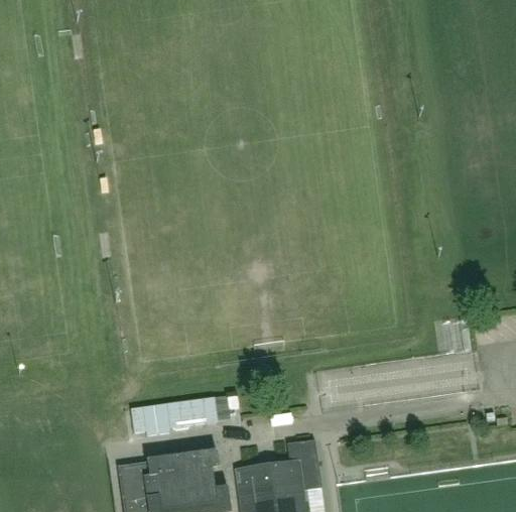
[(130,407),(134,432),(146,430),(146,434),(170,431),(169,426),(218,419),(214,396),(130,407)]
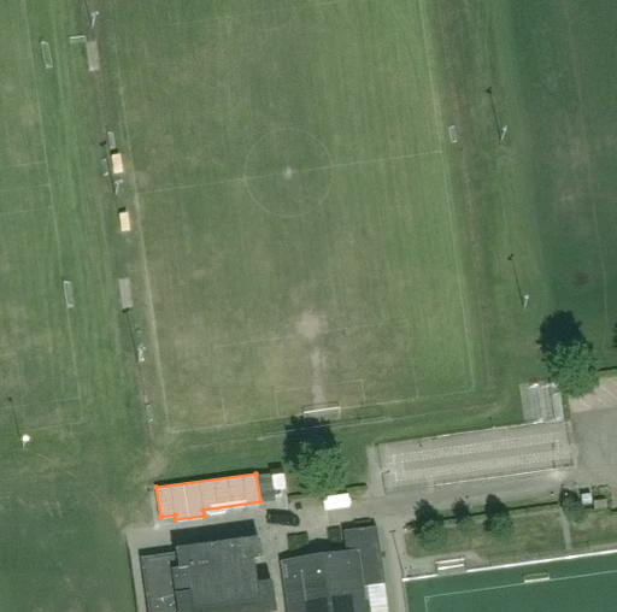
[(345,527),(347,549),(282,558),(288,611),(370,611),(366,582),(386,580),(377,522),(345,527)]
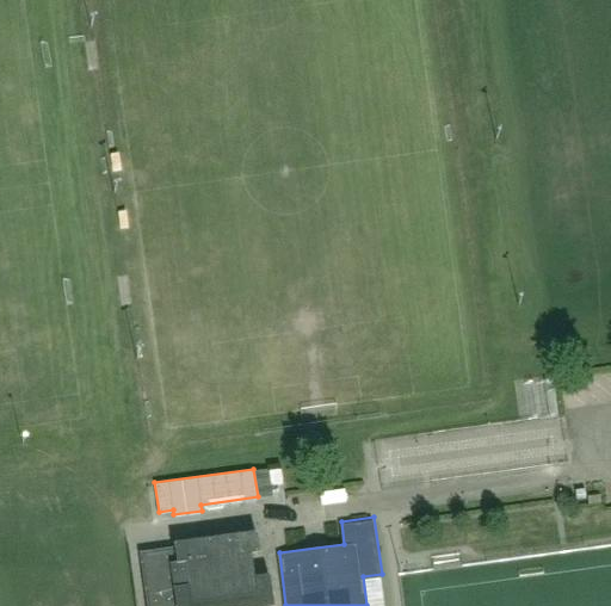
[(178,564),(180,585),(254,575),(251,551),(259,550),(257,530),(174,542),(176,544),(178,564)]
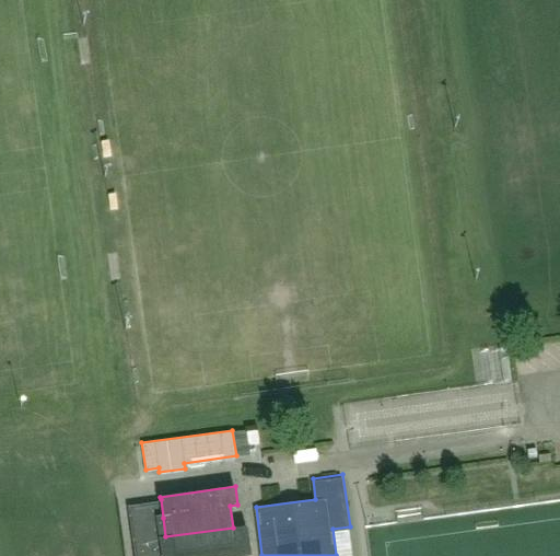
[(128,504),(131,522),(163,518),(161,499),(128,504)]
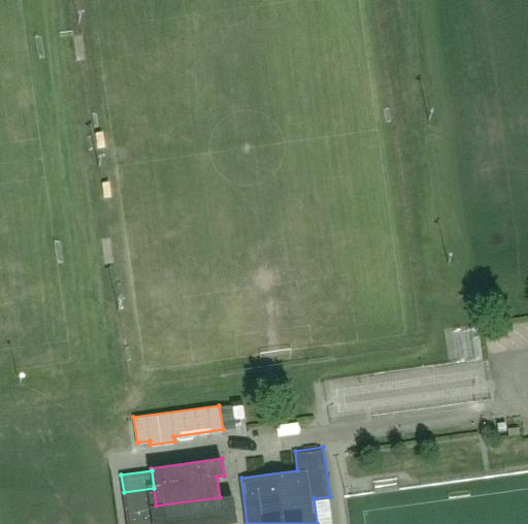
[(156,505),(154,488),(124,492),(126,510),(156,505)]
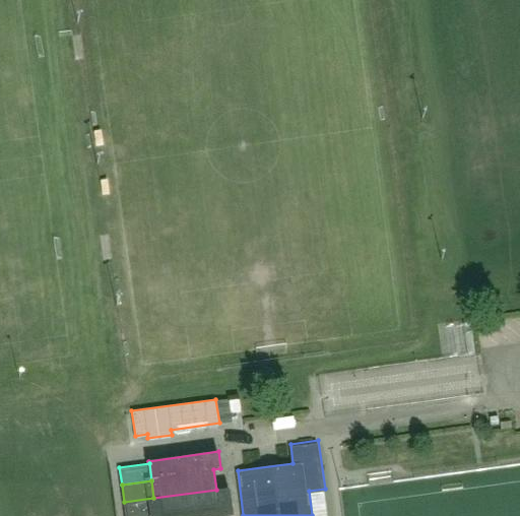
[(155,515),(232,515),(229,488),(216,490),(153,498),(156,515),(155,515)]
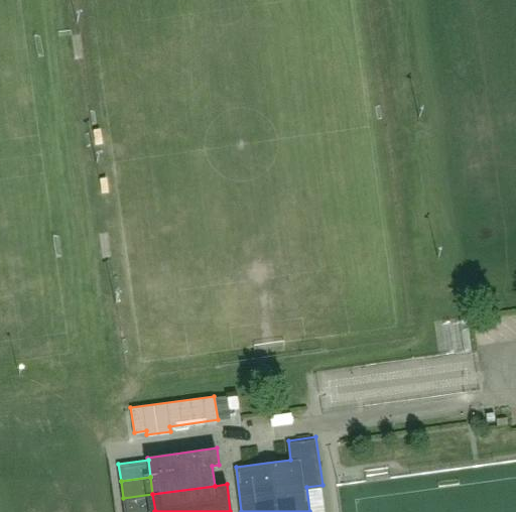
[(125,511),(149,511),(155,511),(152,494),(123,498),(125,511)]
